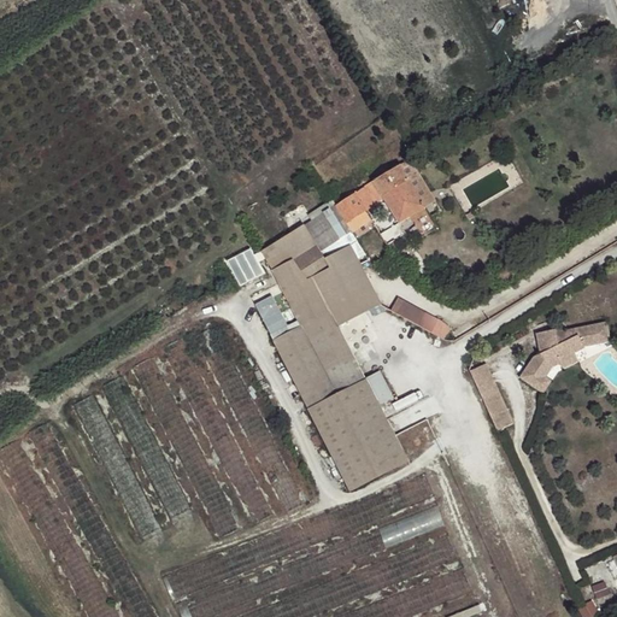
[(377,124),(363,135),(368,140),(370,137),(375,144),(381,139),(376,134),(381,130),(377,124)]
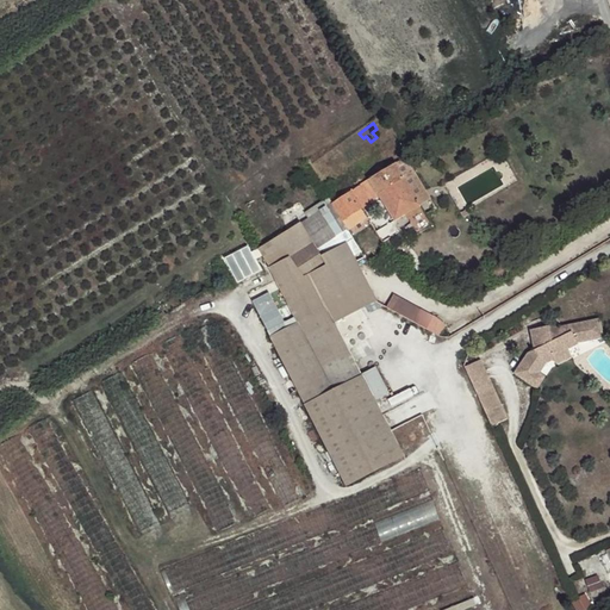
[(340,124),(335,129),(347,141),(352,136),(340,124)]
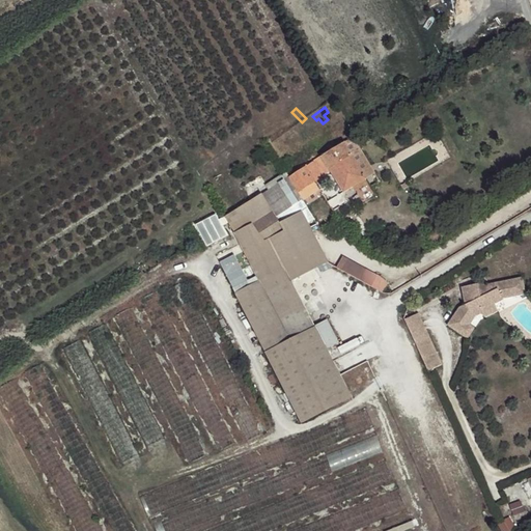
[(344,144),(365,179),(374,174),(375,173),(354,139),(344,144)]
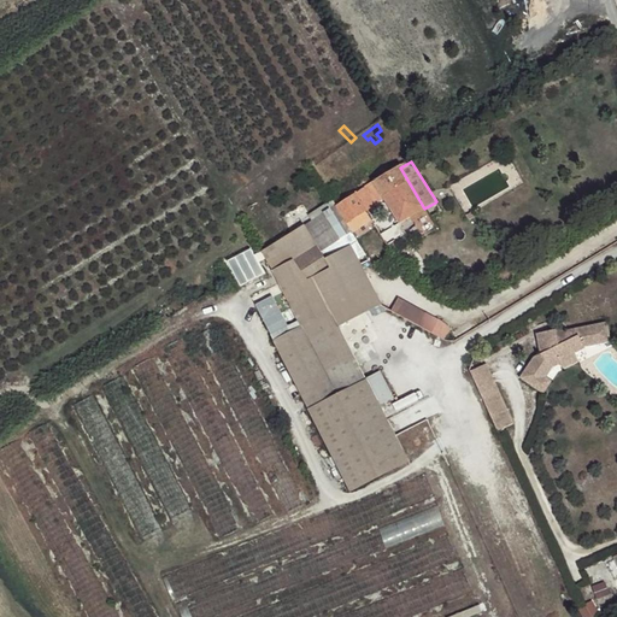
[(399,224),(424,209),(400,168),(335,207),(352,233),(371,221),(365,211),(383,200),(399,224)]
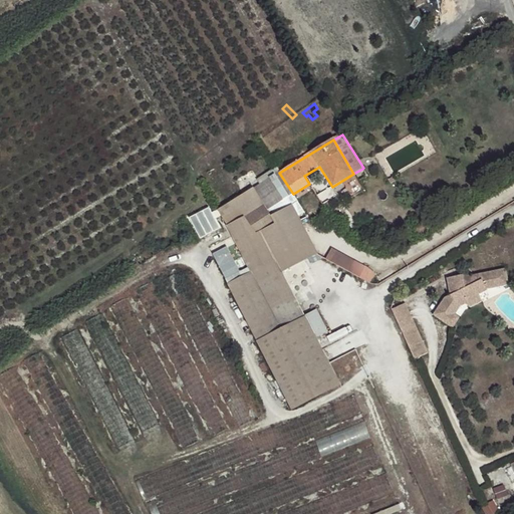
[(253,188),(217,210),(229,228),(233,236),(251,264),(302,231),(298,222),(296,218),(301,215),(303,214),(304,214),(301,210),(294,201),(295,200),(291,195),(291,194),(279,173),(278,173),(275,168),(273,169),(271,166),(264,171),(267,174),(264,176),(266,180),(260,183),(257,180),(250,184),(253,188)]
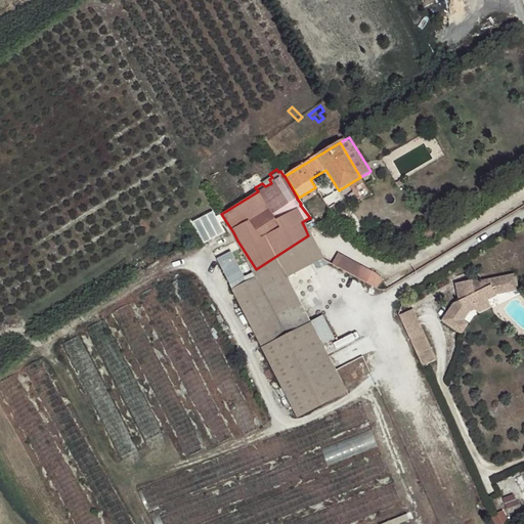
[(365,185),(360,177),(339,190),(340,192),(344,199),(353,193),(358,202),(372,194),(365,185)]
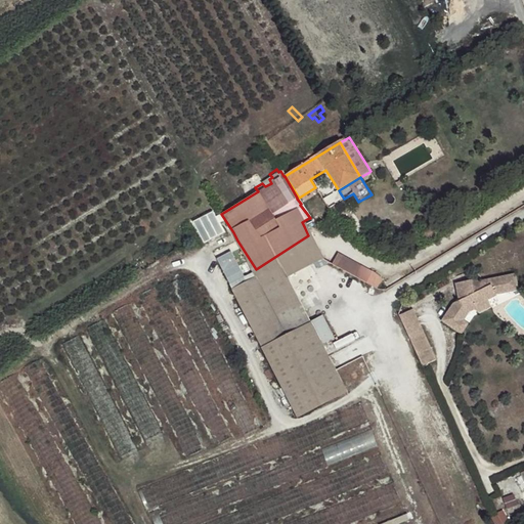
[(299,198),(303,204),(319,193),(315,187),(299,198)]
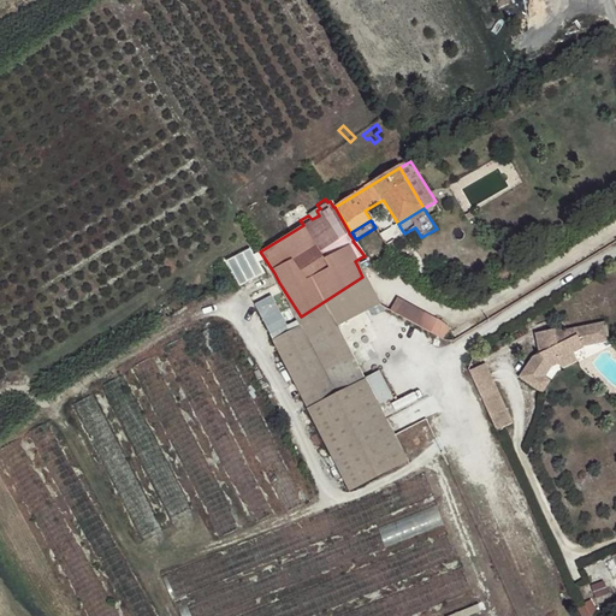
[(259,261),(236,277),(243,288),(266,273),(259,261)]
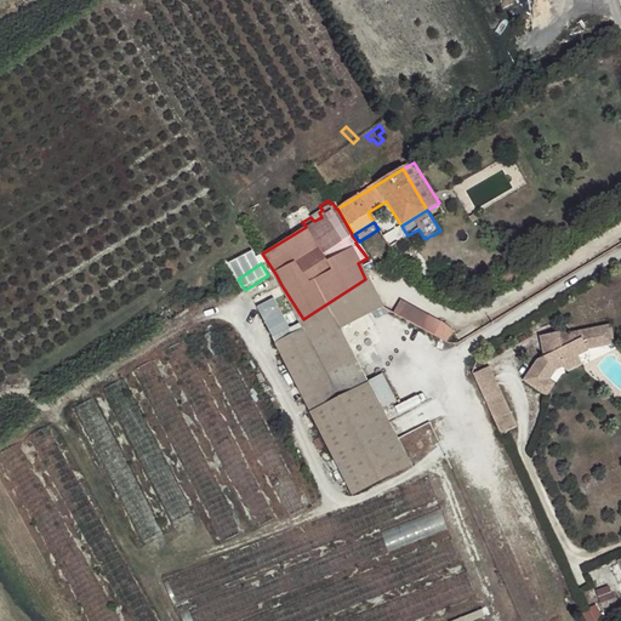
[(281,285),(254,300),(286,363),(319,429),(352,495),(410,466),(380,406),(394,399),(382,376),(368,383),(340,330),(381,309),(365,279),(303,319),(281,285)]
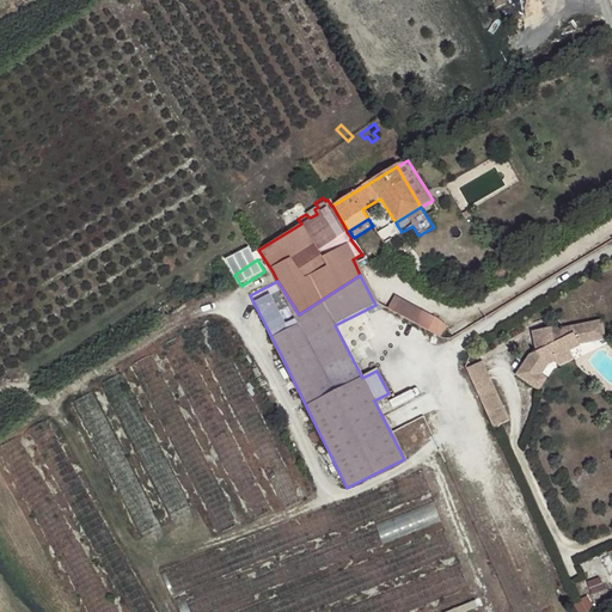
[(424,331),(430,319),(392,299),(386,310),(424,331)]
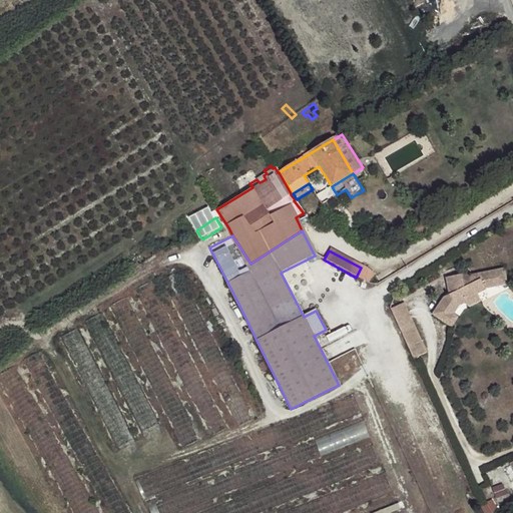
[(356,278),(368,284),(373,275),(361,268),(356,278)]
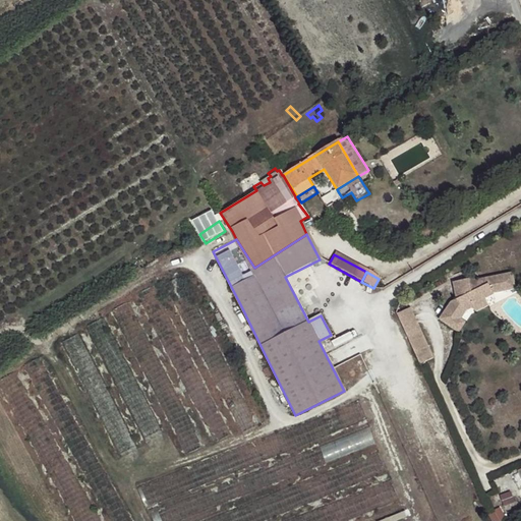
[(502,276),(505,292),(516,290),(513,274),(502,276)]
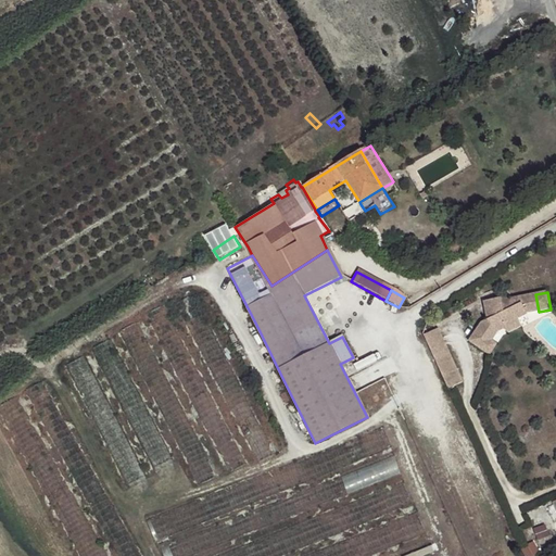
[(480,323),(468,342),(490,355),(496,344),(491,341),(497,331),(505,329),(507,335),(520,327),(517,319),(526,315),(526,314),(539,312),(535,294),(508,300),(508,303),(502,305),(501,299),(482,302),(487,320),(480,323)]
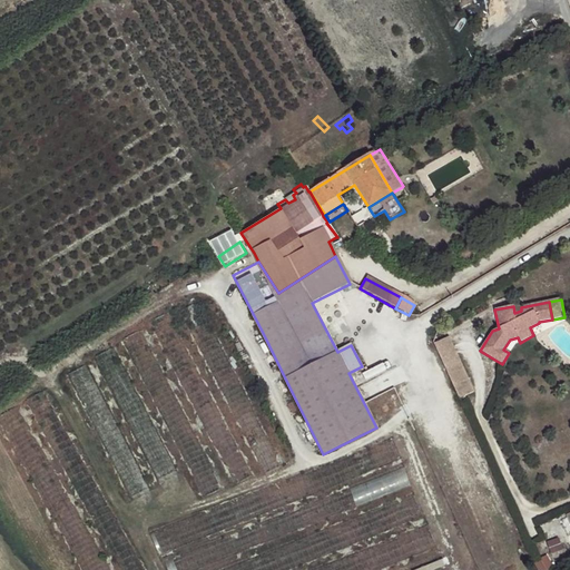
[(446,371),(459,365),(446,341),(434,346),(446,371)]
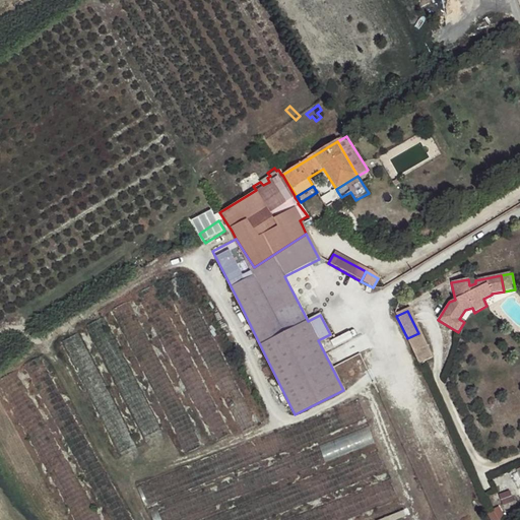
[(407,338),(420,366),(434,360),(420,332),(418,333),(407,338)]
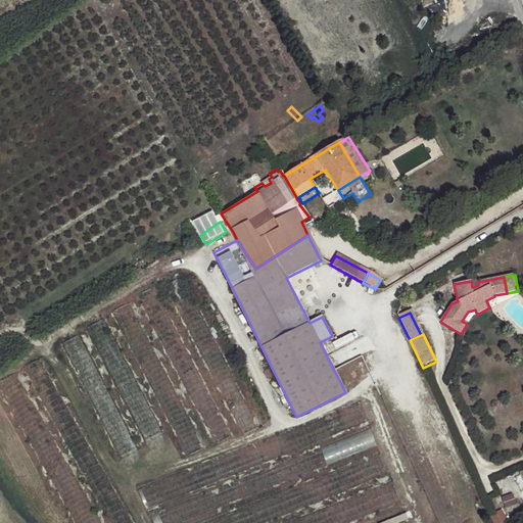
[(373,428),(322,445),(328,462),(378,444),(373,428)]
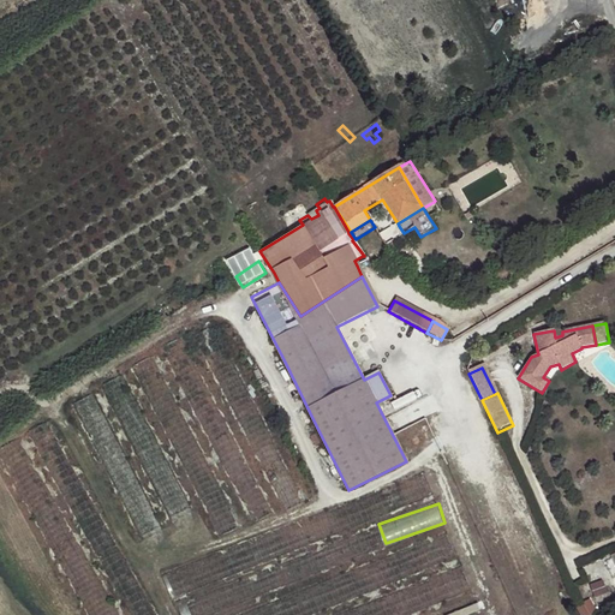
[(597,595),(608,591),(604,579),(592,584),(597,595)]
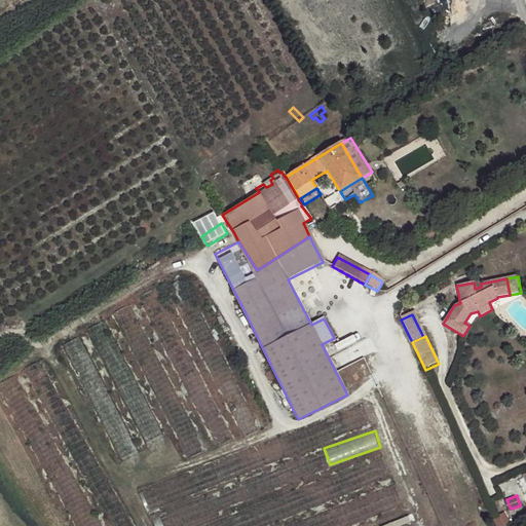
[(497,525),(505,525),(512,524),(506,512),(494,517),(497,525)]
